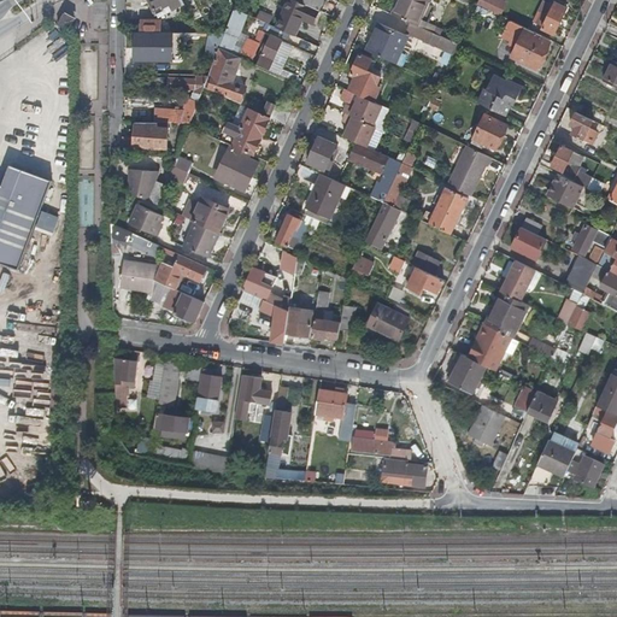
[(147,0),(153,10),(156,9),(171,0),(147,0)]
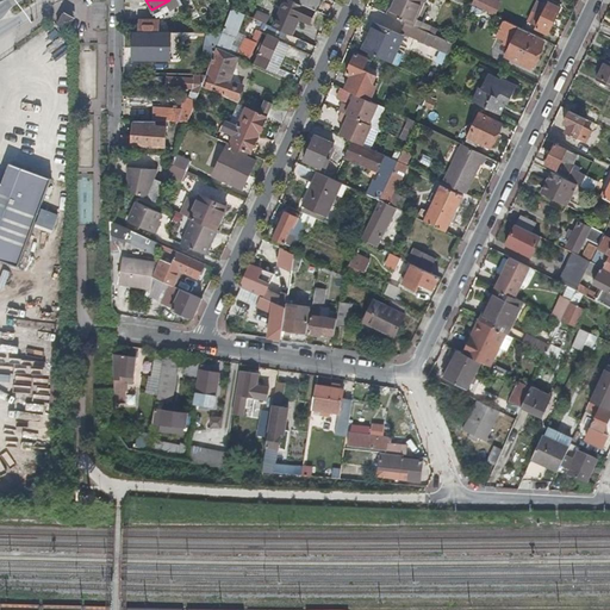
[(173,0),(169,0),(154,8),(155,12),(175,2),(173,0)]
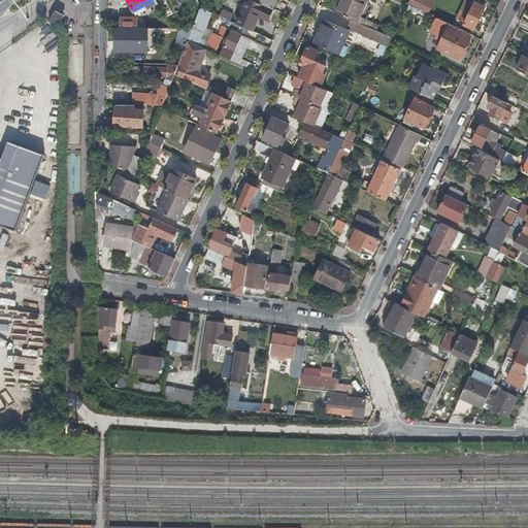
[(270,22),(275,10),(252,0),(246,0),(236,24),(245,28),(251,30),(257,15),(270,22)]
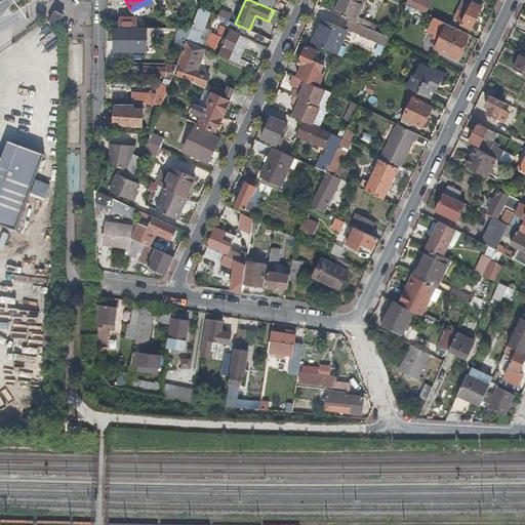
[(252,0),(272,8),(275,0),(252,0)]
